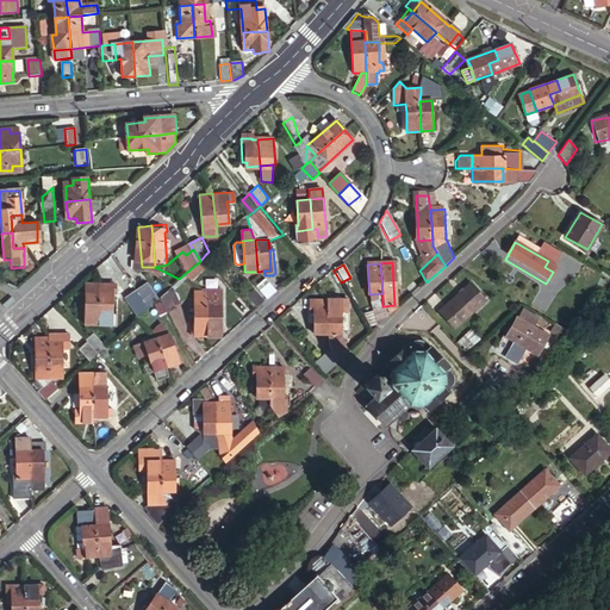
[(272,294),(277,291),(266,279),(261,282),(272,294)]
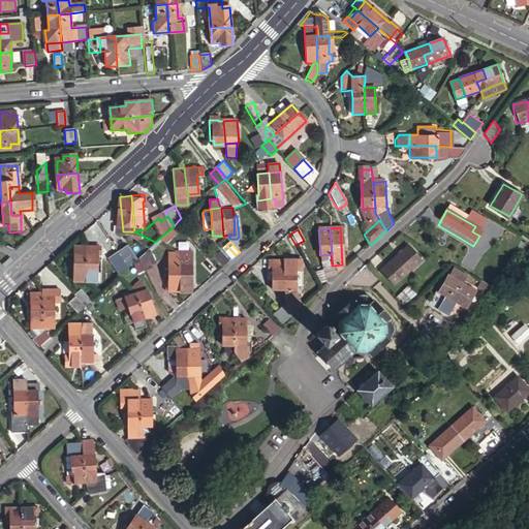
[(97,245),(84,246),(85,273),(97,272),(95,252),(98,252),(97,245)]
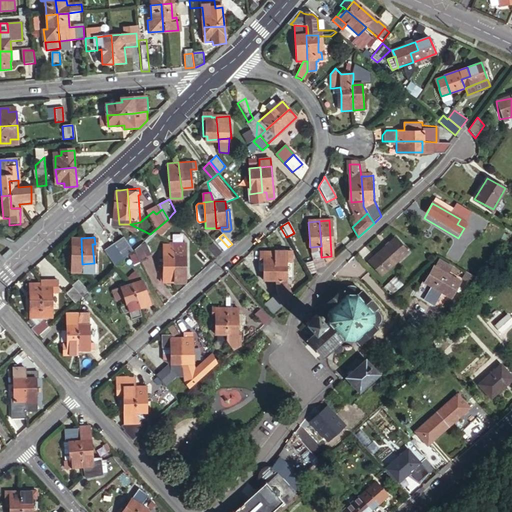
[(219,237),(215,240),(224,251),(228,247),(219,237)]
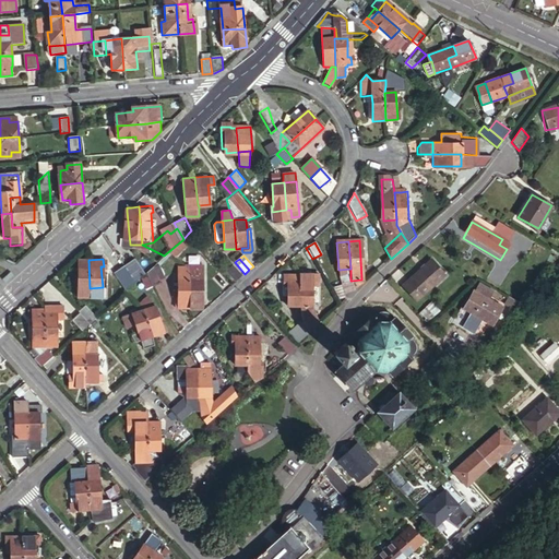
[(90,288),(88,260),(76,261),(79,289),(90,288)]
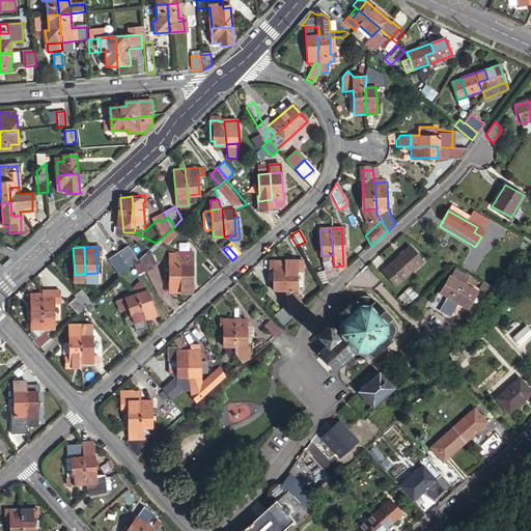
[(423,260),(410,247),(383,272),(396,286),(423,260)]
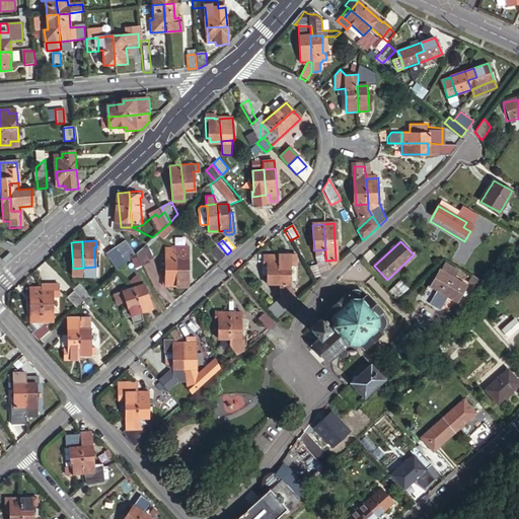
[(123,246),(116,251),(124,264),(129,258),(131,256),(123,246)]
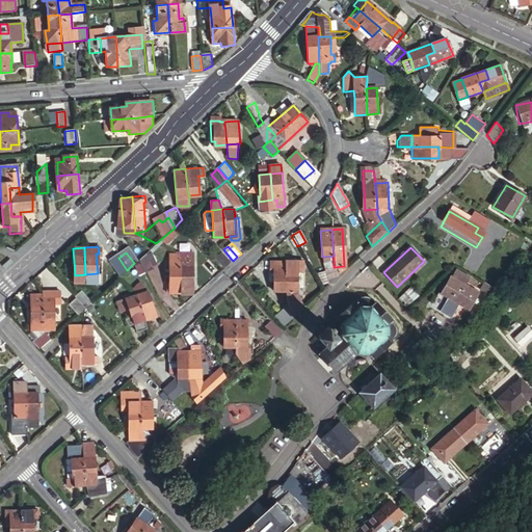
[(230,263),(221,253),(215,259),(223,268),(230,263)]
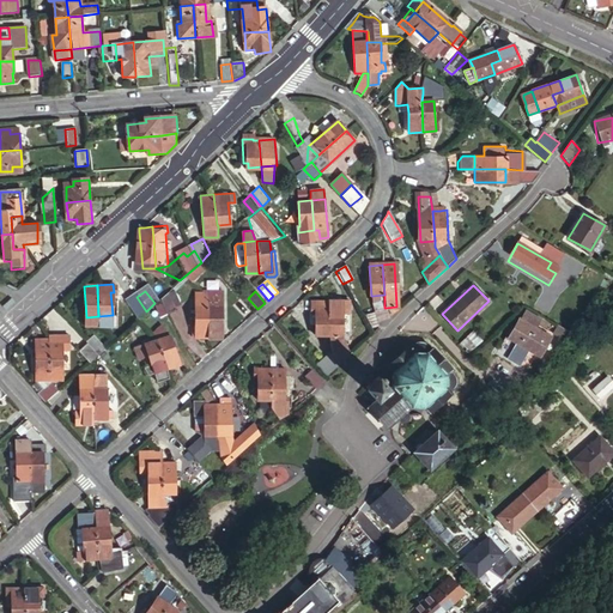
[(167,293),(158,299),(165,314),(174,310),(167,293)]
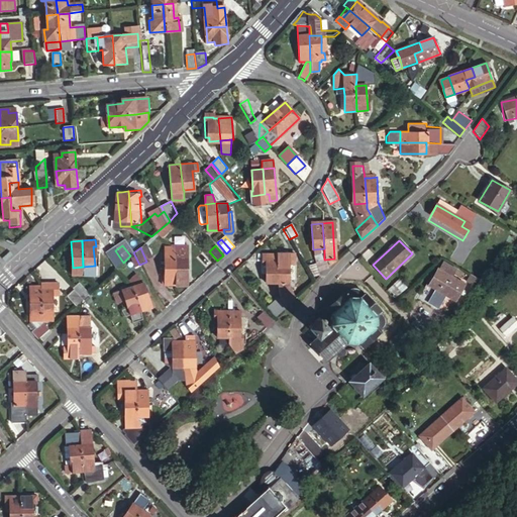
[(319,273),(329,269),(325,260),(324,260),(324,248),(314,249),(314,256),(316,264),(319,273)]
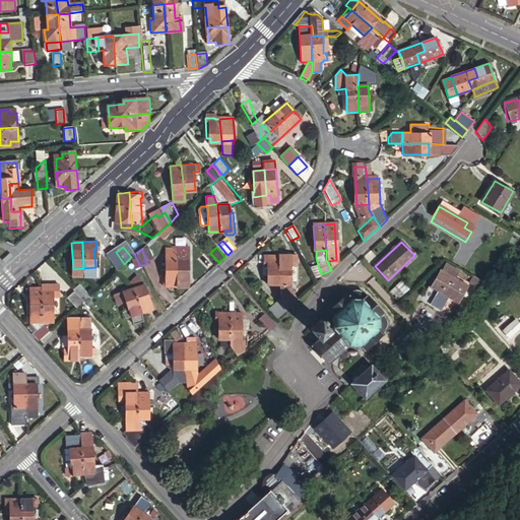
[(124,264),(116,252),(109,259),(117,270),(124,264)]
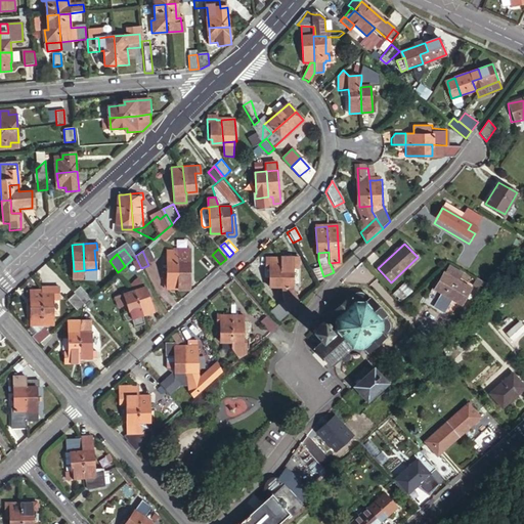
[(166,290),(179,289),(179,288),(177,262),(177,255),(166,256),(167,284),(165,284),(166,290)]
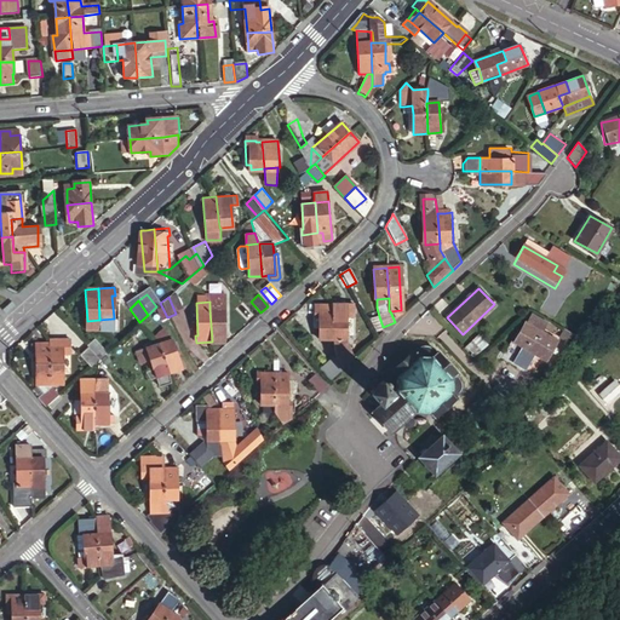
[(160,303),(156,306),(154,309),(159,321),(167,317),(160,303)]
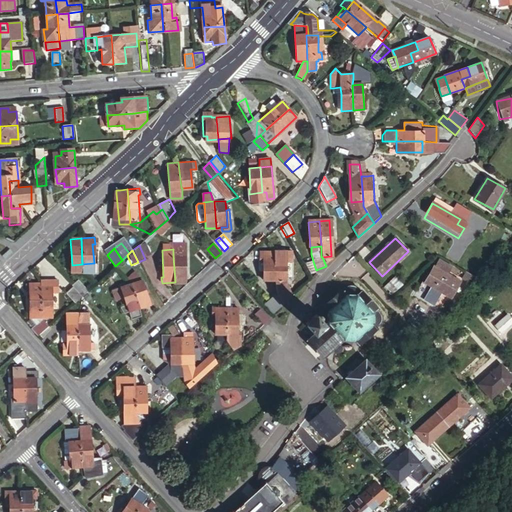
[(175,281),(175,282),(186,281),(185,256),(182,256),(182,251),(174,251),(175,257),(173,256),(175,281)]
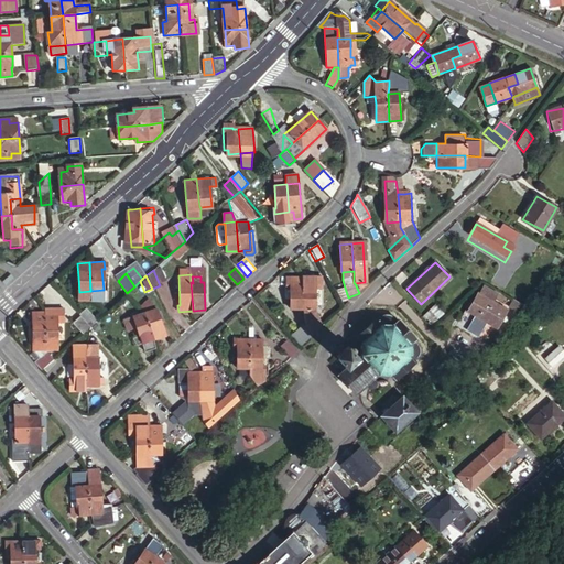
[(300,280),(297,278),(283,279),(284,291),(289,290),(290,311),(303,310),(300,280)]
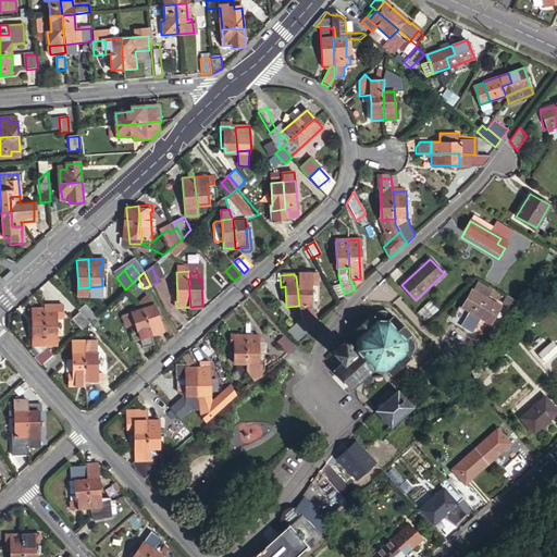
[(308,332),(311,330),(312,327),(317,323),(311,305),(310,286),(316,286),(314,276),(296,276),(299,306),(301,323),(308,332)]
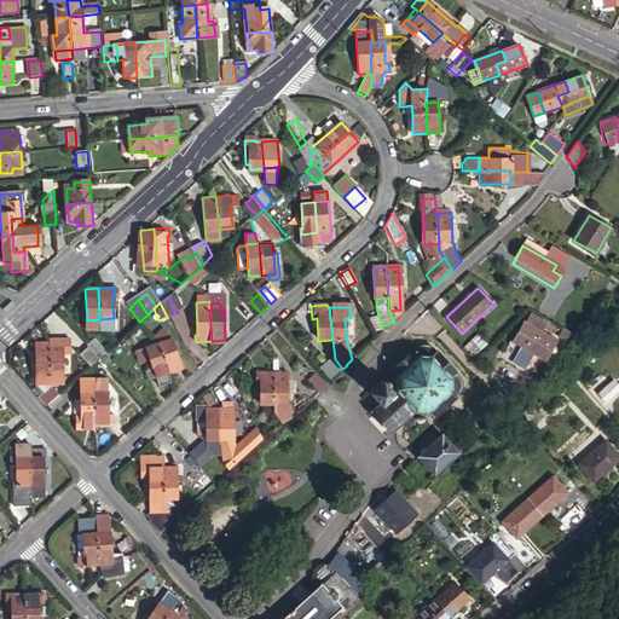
[(394,322),(404,313),(400,310),(389,311),(394,322)]
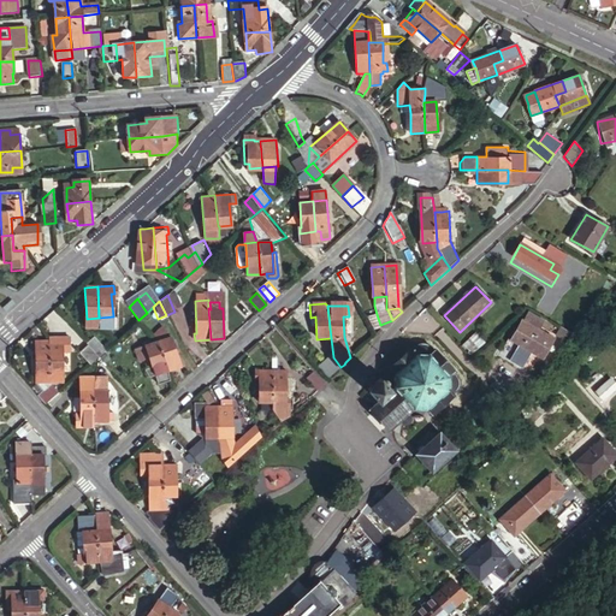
[(381,329),(380,325),(377,314),(367,317),(374,331),(381,329)]
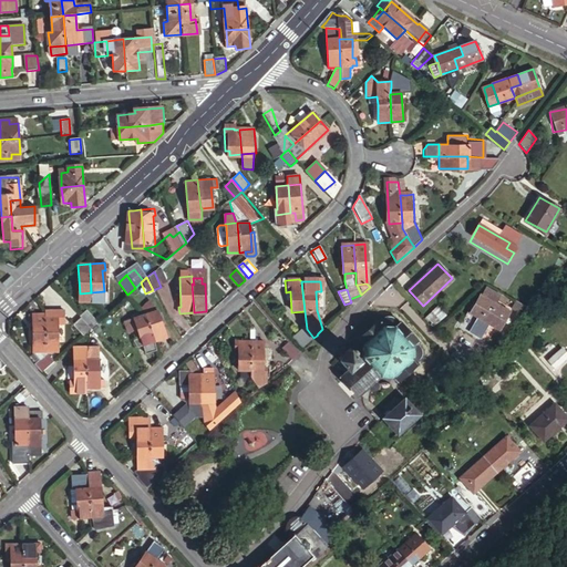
[(508,311),(480,295),(468,312),(497,329),(508,311)]
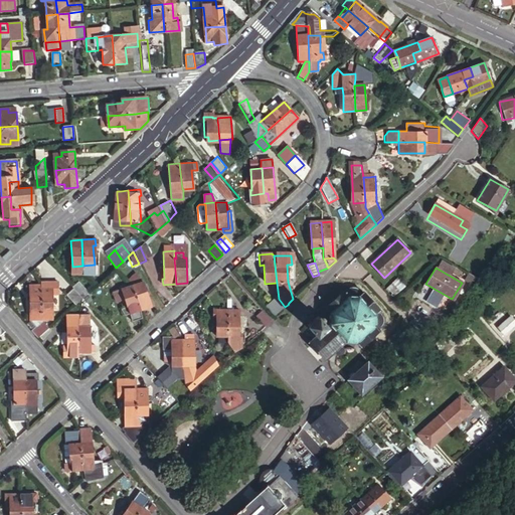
[(132,286),(140,311),(150,308),(143,284),(135,274),(127,281),(132,286)]
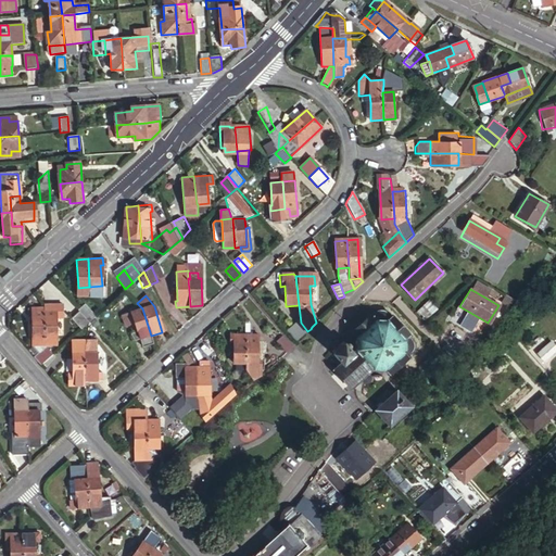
[(430,302),(419,313),(426,320),(438,311),(430,302)]
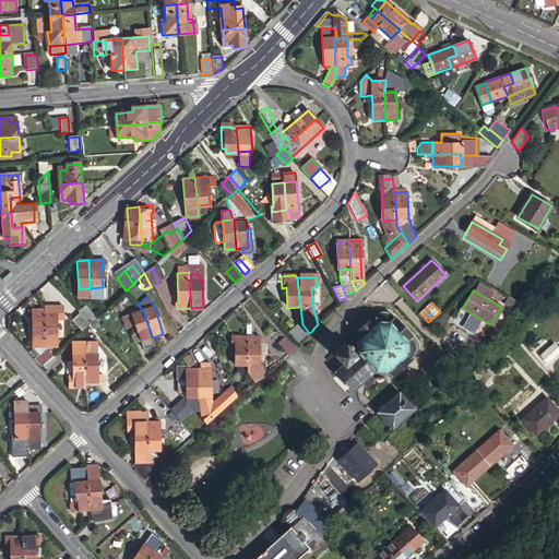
[(61,305),(43,306),(43,309),(46,346),(58,346),(56,318),(62,318),(61,305)]
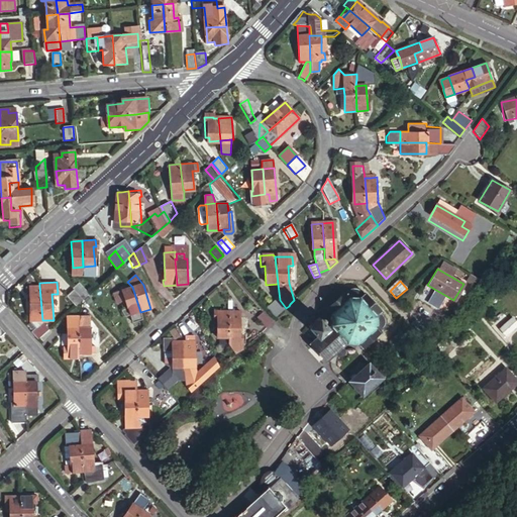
[(266,285),(278,298),(280,300),(278,284),(266,285)]
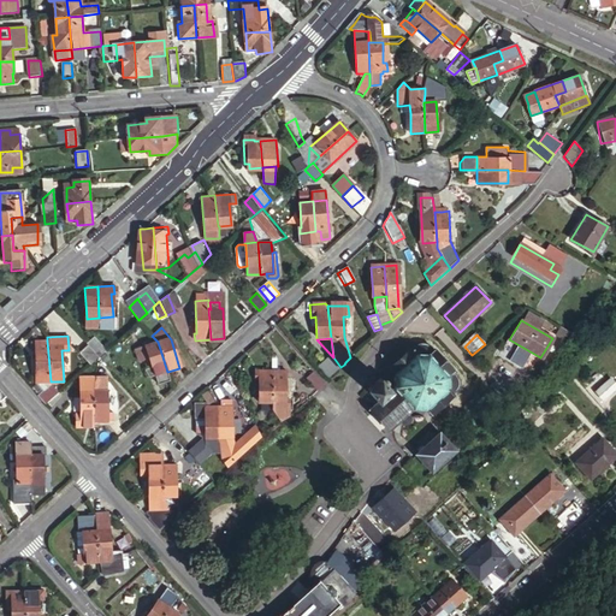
[(36,395),(46,404),(58,394),(51,384),(51,381),(47,341),(34,343),(36,384),(41,390),(36,395)]
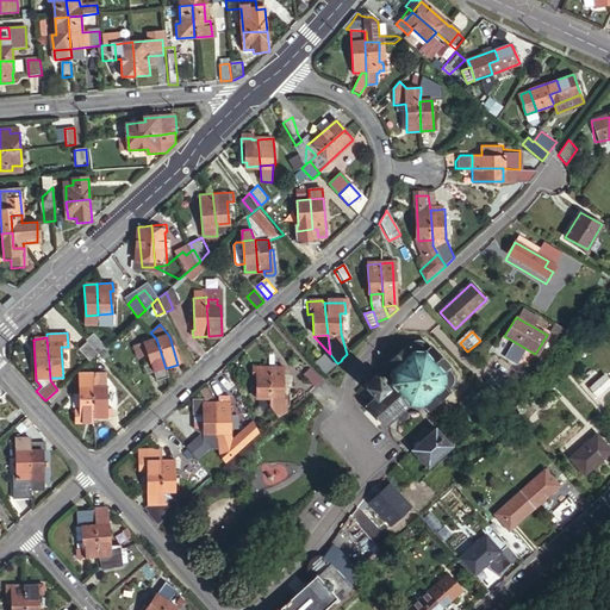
[(154,340),(143,343),(148,355),(150,362),(147,363),(150,373),(166,368),(156,338),(154,340)]
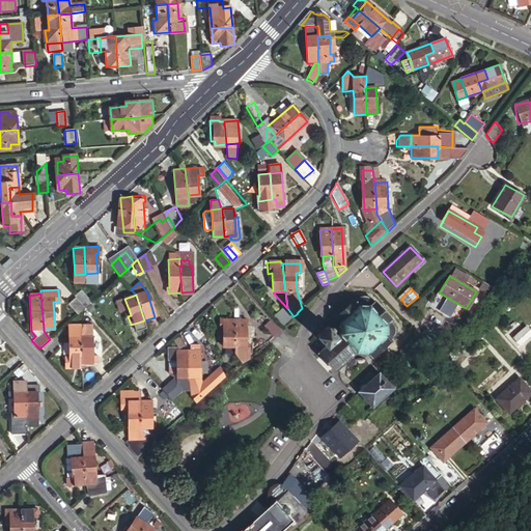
[(356,299),(334,318),(335,319),(328,326),(327,325),(323,329),(322,329),(322,328),(319,328),(318,329),(317,329),(316,330),(316,331),(317,333),(317,334),(316,335),(326,345),(318,353),(335,371),(356,353),(365,354),(370,359),(390,341),(389,340),(392,337),(393,336),(395,333),(394,331),(394,329),(394,327),(392,324),(390,322),(391,320),(375,304),(374,304),(368,298),(366,297),(363,296),(361,296),(359,297),(356,299)]
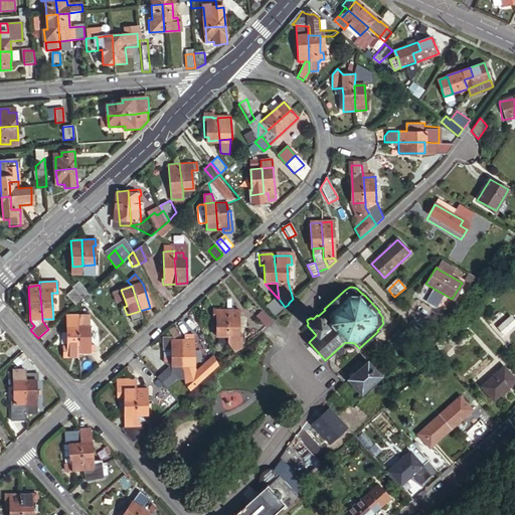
[(80,300),(81,299),(71,289),(64,295),(74,306),(80,300)]
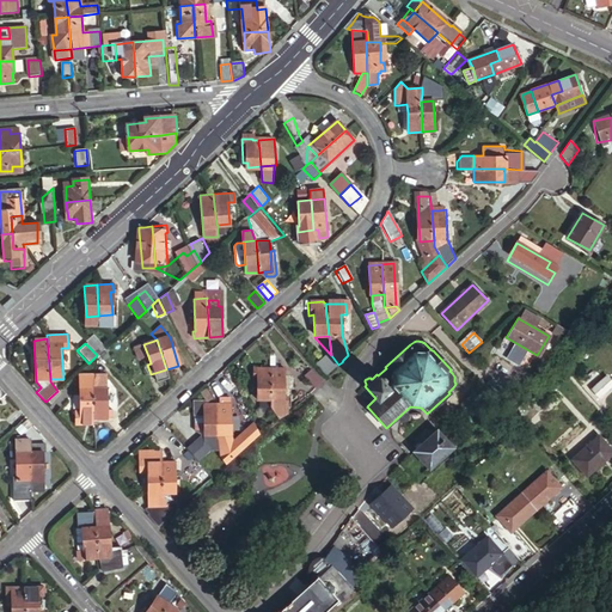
[(148,356),(144,344),(134,348),(138,360),(148,356)]
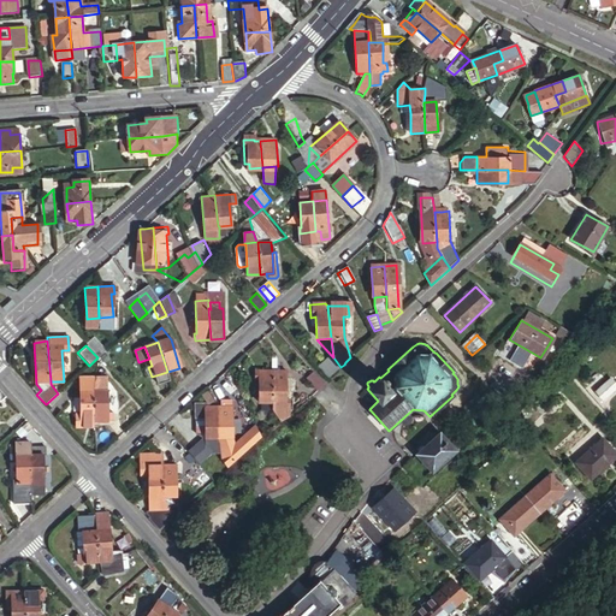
[(329,378),(341,367),(333,357),(331,355),(319,366),(329,378)]
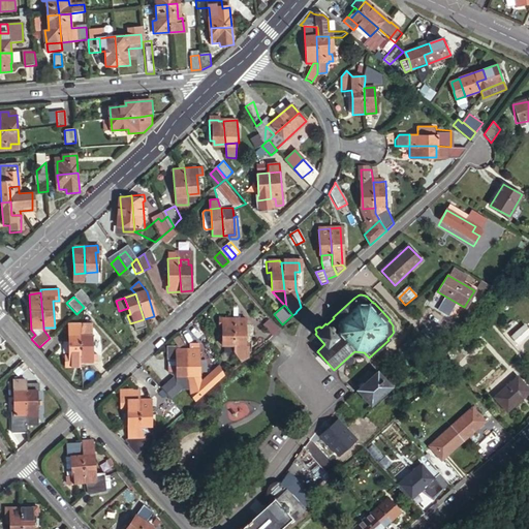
[(235,346),(234,319),(220,320),(220,327),(222,325),(223,347),(224,347),(235,346)]
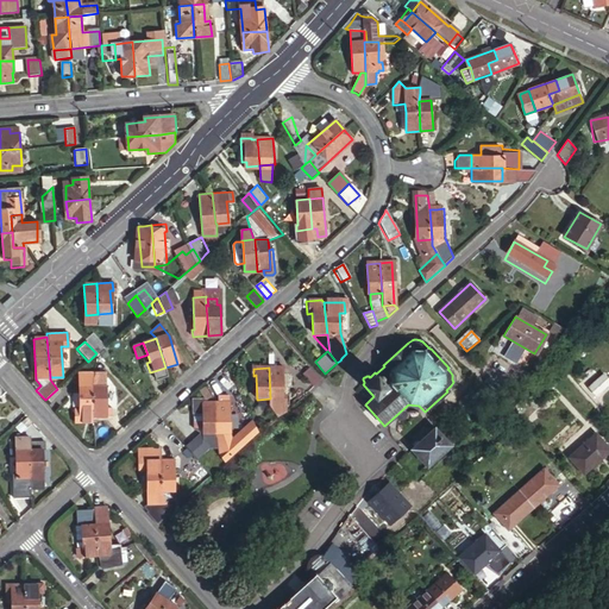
[(282,368),(269,368),(270,399),(270,409),(271,410),(277,419),(286,413),(287,399),(283,399),(282,368)]
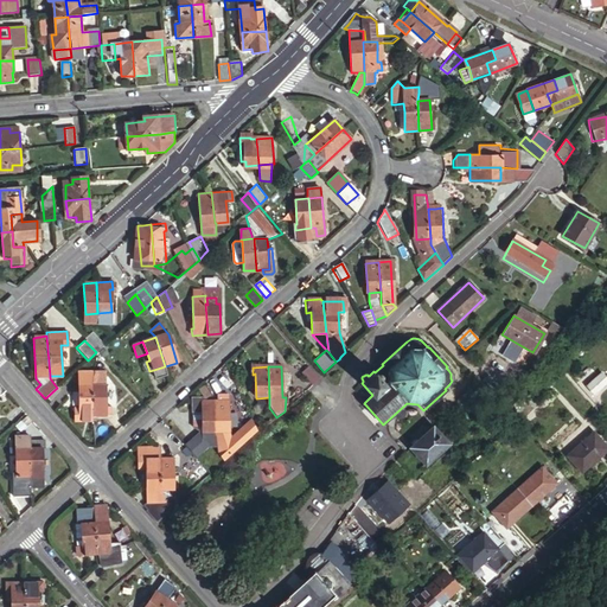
[(320,378),(310,368),(302,375),(313,387),(319,379),(320,378)]
